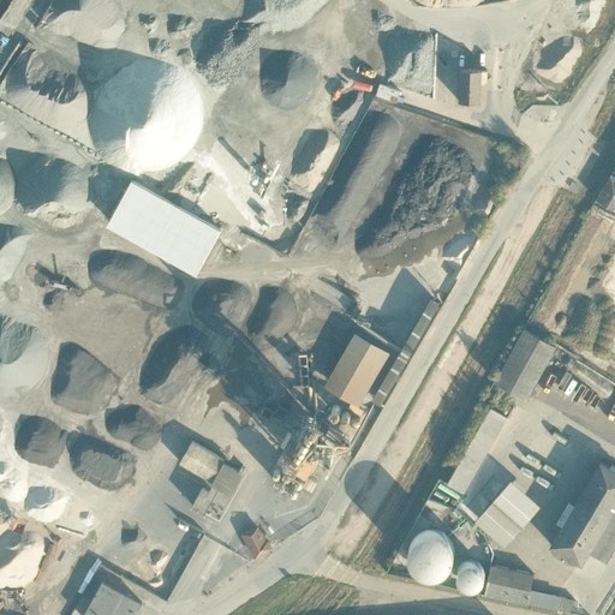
[(201,39),(149,124),(195,148),(209,127),(221,133),(257,70),(201,39)]
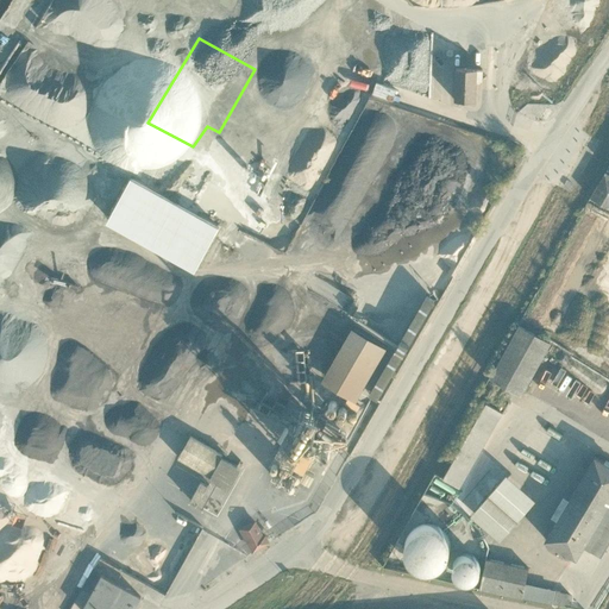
[(483,66),(457,66),(454,102),(481,102),(483,66)]
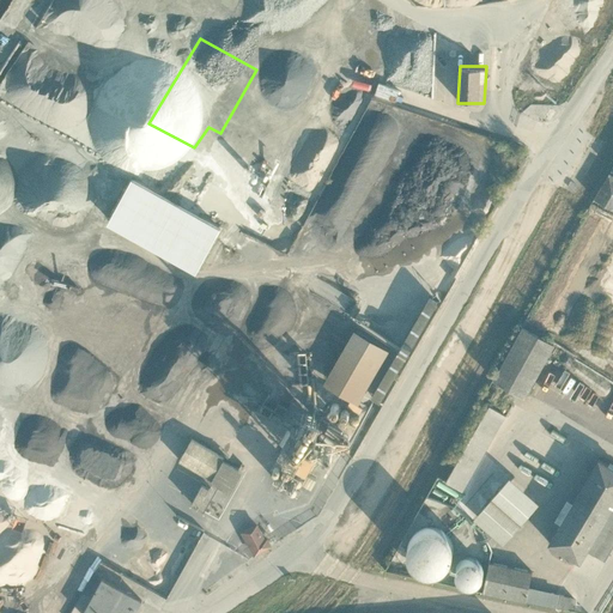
[(381,82),(377,93),(401,99),(405,87),(381,82)]
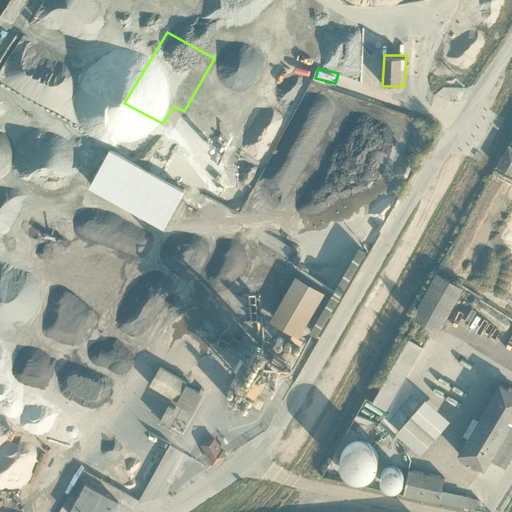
[(511,139),(497,166),(511,175),(511,139)]
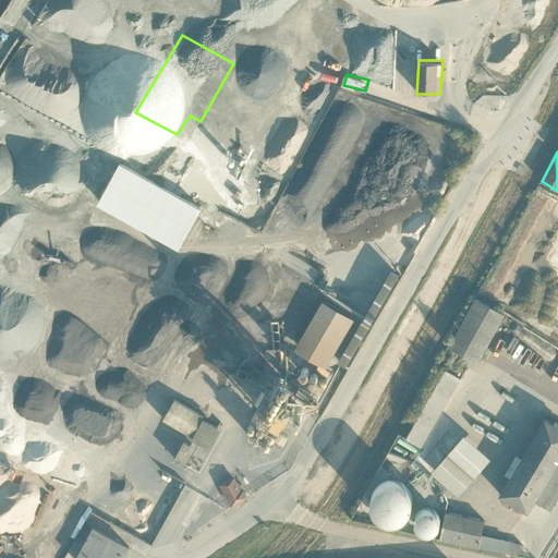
[(208,206),(125,162),(107,196),(190,241),(208,206)]
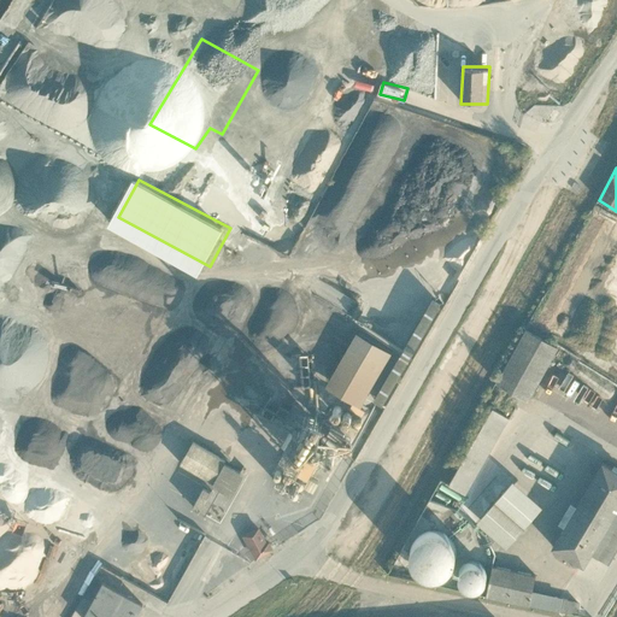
[(323,412),(275,491),(298,504),(327,457),(347,469),(442,304),(432,298),(398,354),(356,331),(327,386),(356,401),(342,423),(323,412)]
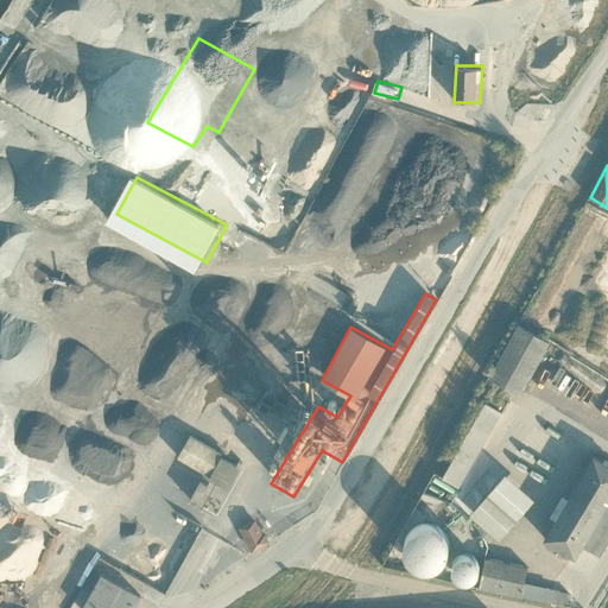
[(549,342),(518,327),(488,381),(519,397),(549,342)]
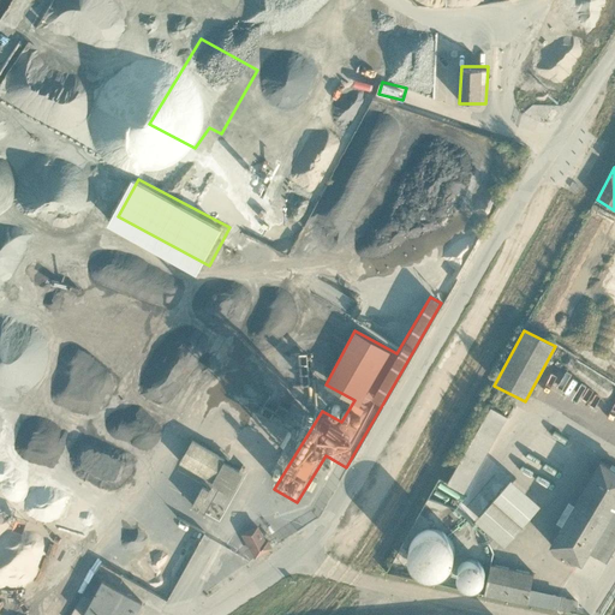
[(508,418),(489,407),(448,484),(440,479),(427,500),(453,515),(472,530),(478,525),(507,548),(543,507),(513,482),(476,524),(455,511),(508,418)]
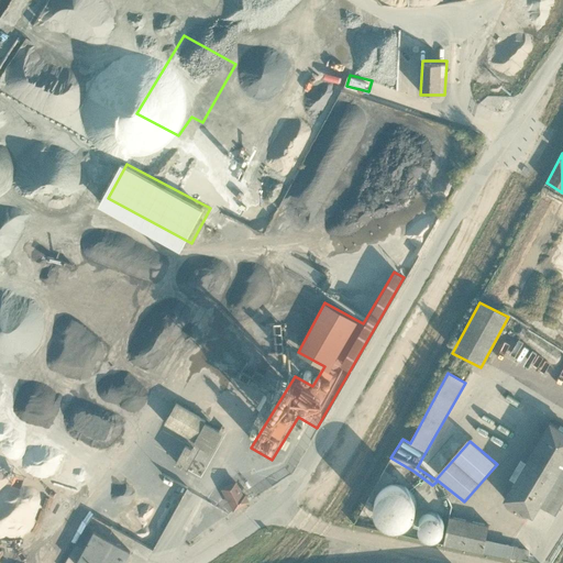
[(222,434),(175,407),(164,424),(190,440),(176,465),(187,471),(200,448),(211,454),(222,434)]
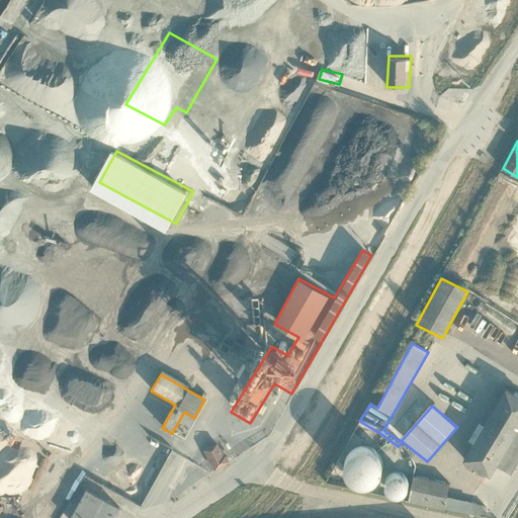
[(517,394),(507,389),(463,460),(494,478),(517,440),(517,394)]
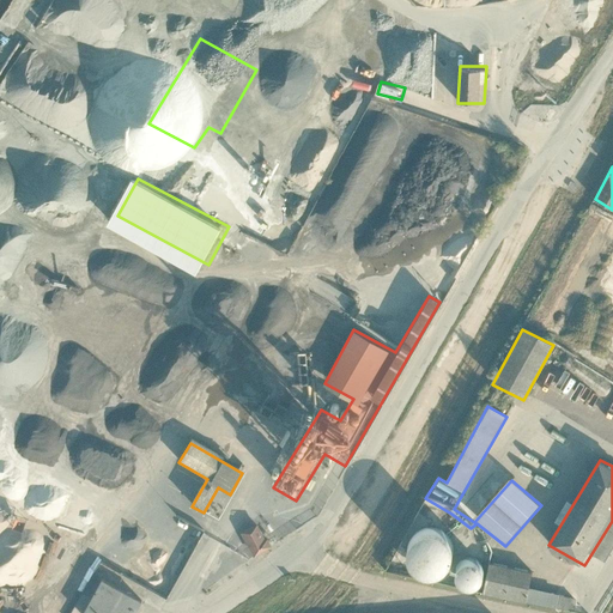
[(258,522),(241,532),(256,556),(273,546),(258,522)]
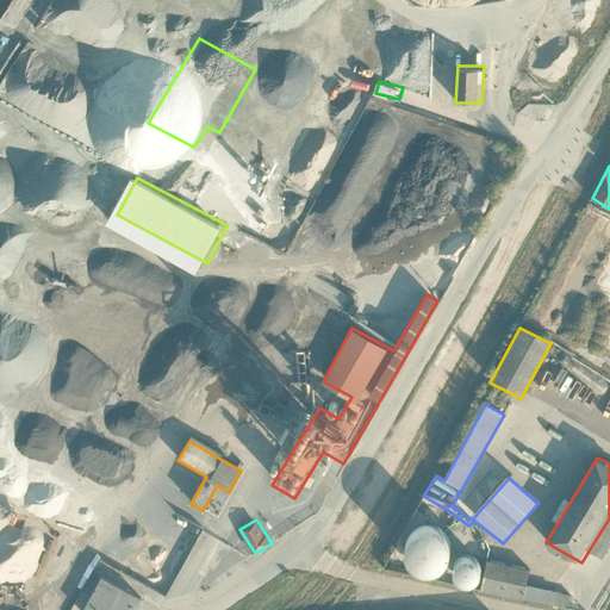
[(402,545),(403,559),(409,565),(419,570),(431,571),(441,567),(446,558),(447,542),(443,531),(434,526),(418,526),(408,531),(402,545)]
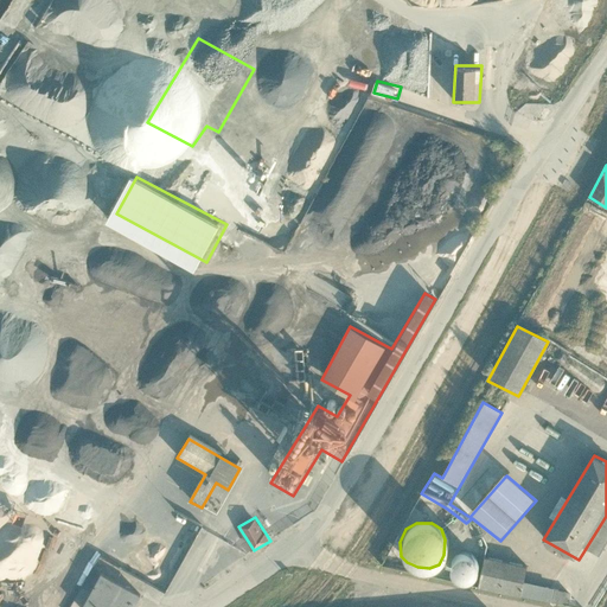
[(466,551),(453,555),(452,566),(454,575),(461,580),(470,580),(475,576),(478,568),(477,561),(473,555),(466,551)]
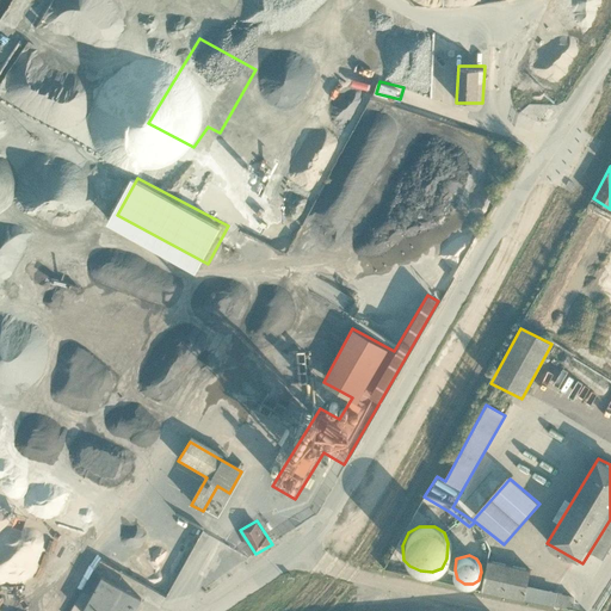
[(532,571),(489,561),(482,593),(569,610),(573,610),(576,594),(529,586),(532,571)]
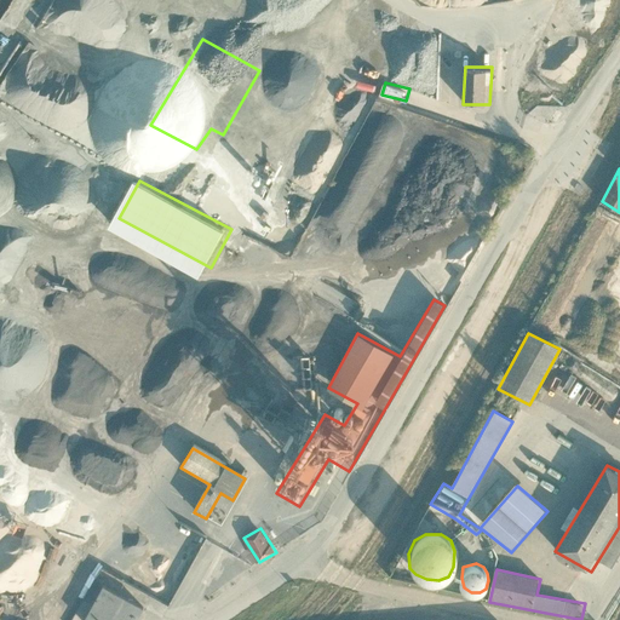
[(137,619),(144,608),(102,586),(81,619),(137,619)]
